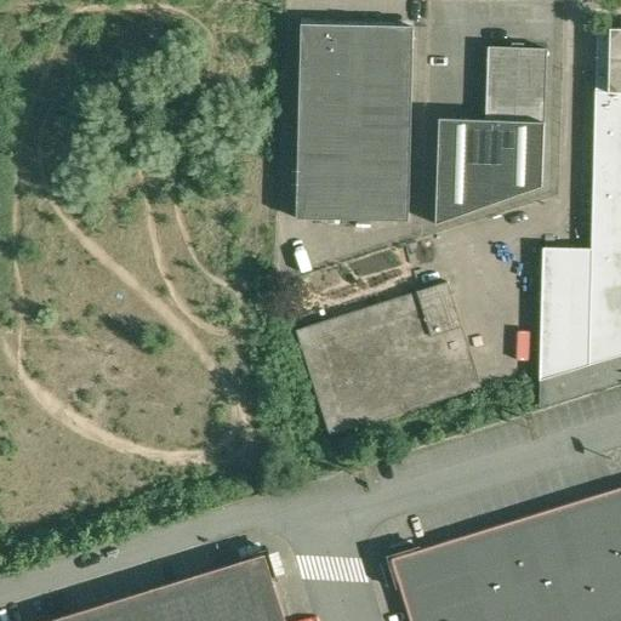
[(409,221),(414,27),(302,24),(297,218),(409,221)]
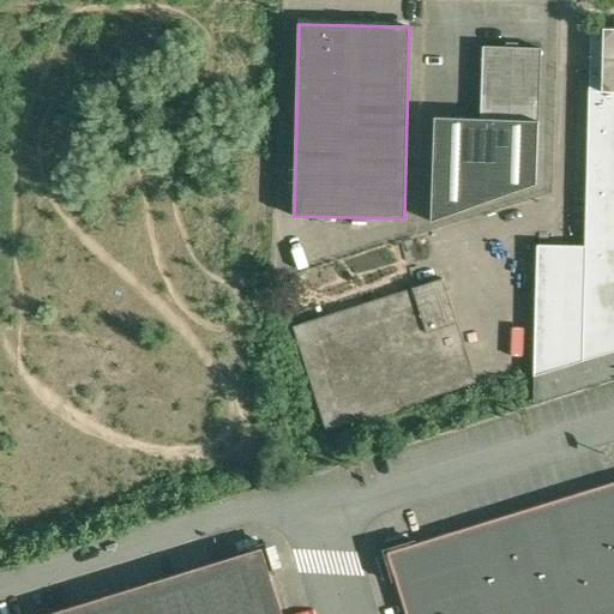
[(590,85),(590,90),(613,90),(613,26),(591,26),(590,62),(606,62),(606,85),(590,85)]
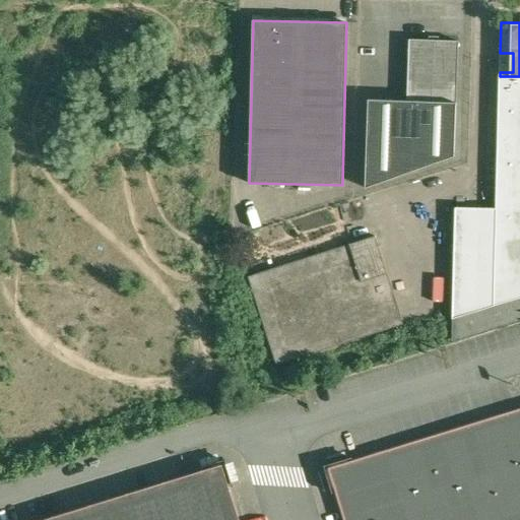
[(368,100),(366,188),(454,155),(458,42),(409,40),(407,102),(368,100)]
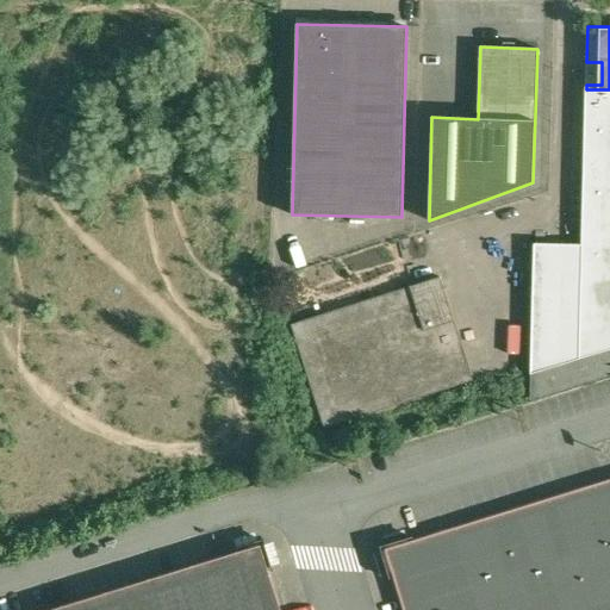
[(586,62),(586,85),(602,85),(602,62),(586,62)]
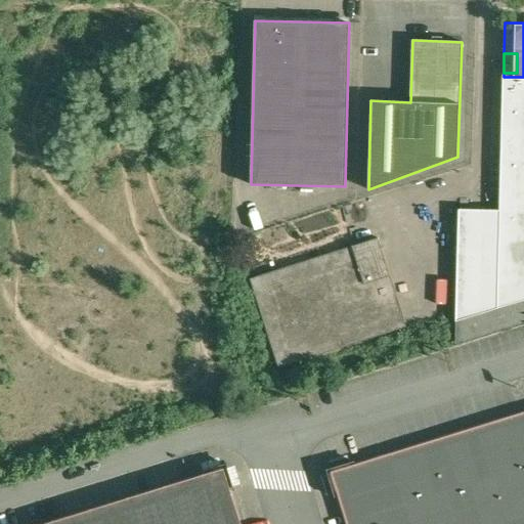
[(455,320),(485,312),(523,299),(523,77),(504,77),(500,208),(459,207),(455,320)]
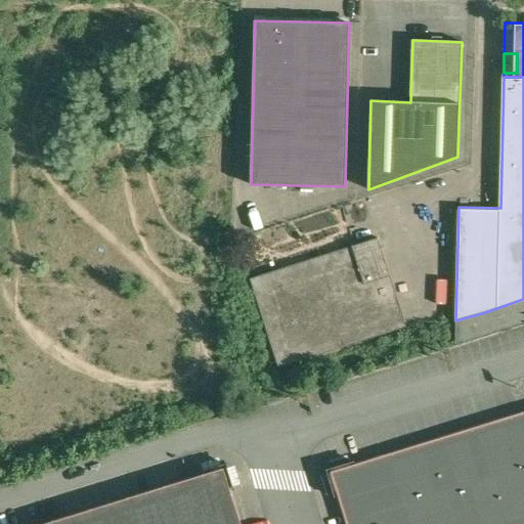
[(278,367),(406,326),(378,236),(250,277),(278,367)]
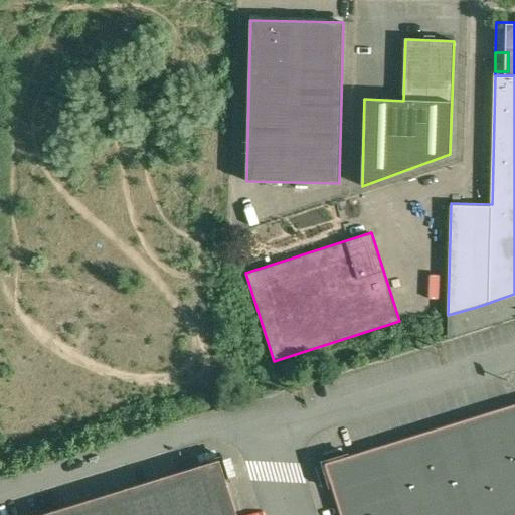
[(514,514),(514,403),(460,420),(326,462),(342,514),(514,514)]
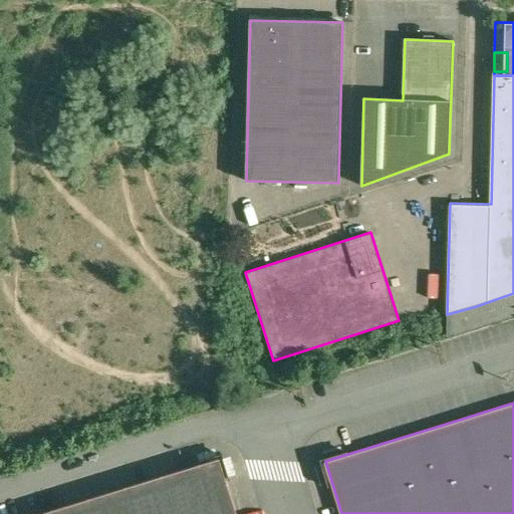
[(236,513),(219,458),(38,513),(236,513)]
